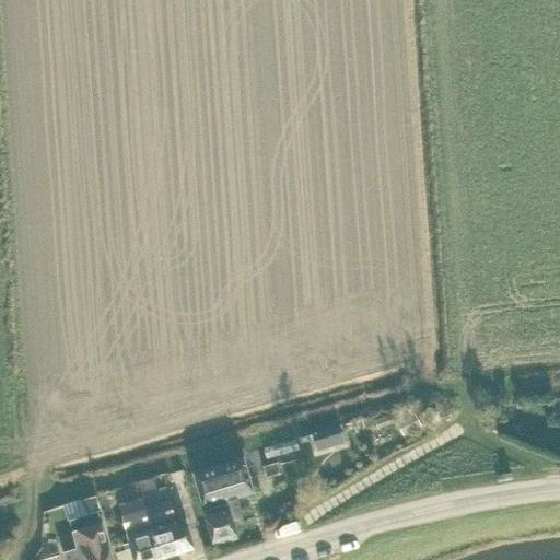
[(317,455),(346,446),(339,427),(311,434),(317,455)]
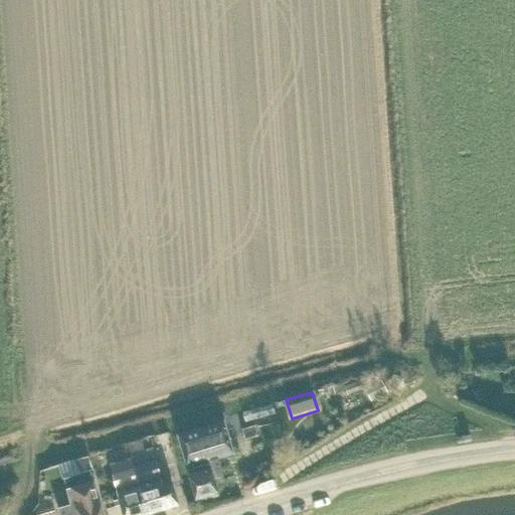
[(233,458),(224,424),(223,422),(176,437),(186,472),(195,502),(217,495),(213,483),(222,480),(217,463),(233,458)]
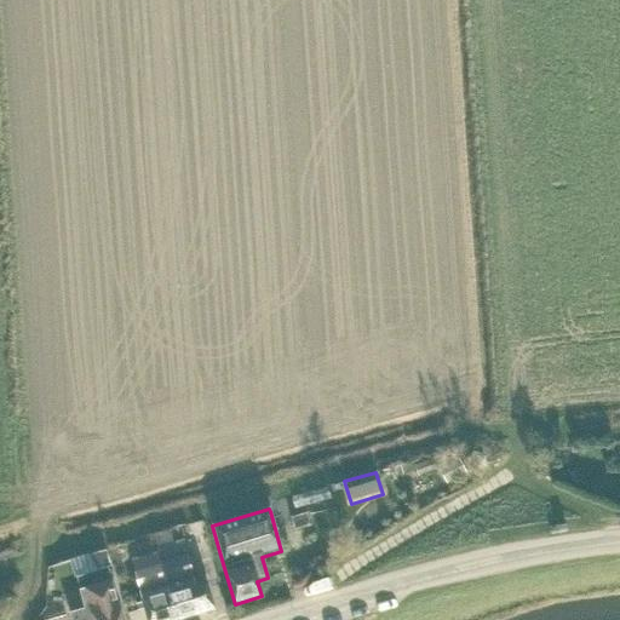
[(195,586),(189,566),(182,541),(155,549),(156,554),(160,566),(176,619),(181,619),(204,614),(202,613),(213,609),(206,584),(195,586)]
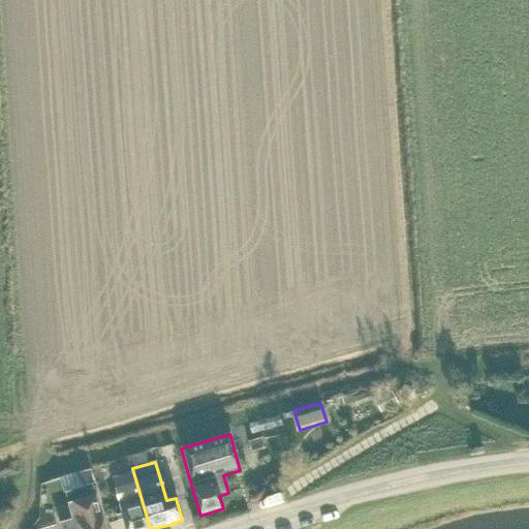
[(94,484),(90,470),(73,475),(78,489),(94,484)]
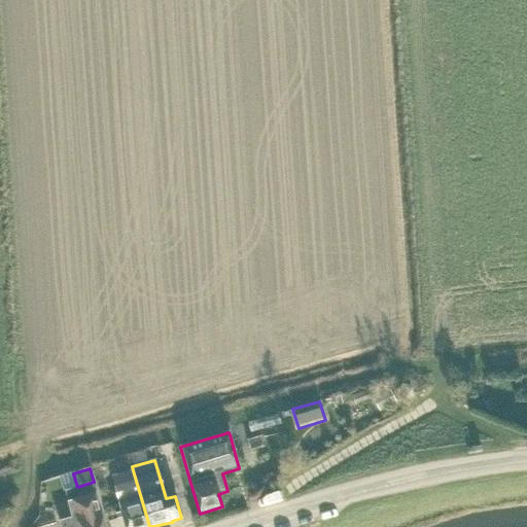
[(114,487),(136,481),(133,470),(112,478),(114,487)]
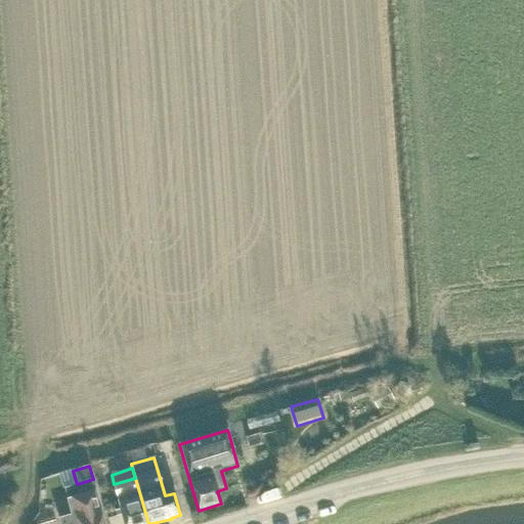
[(114,484),(113,484),(117,497),(116,497),(123,523),(148,523),(135,478),(114,484)]
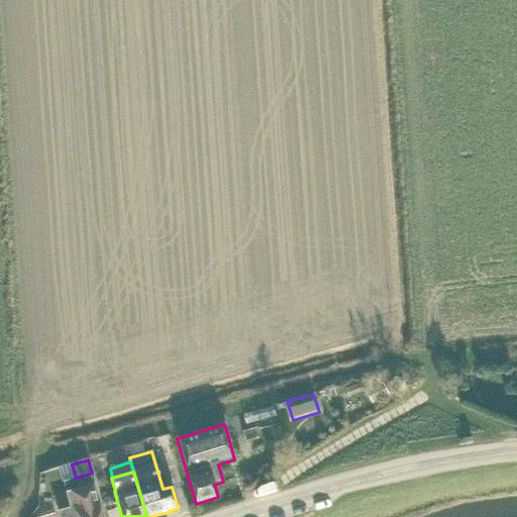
[(102,516),(90,475),(63,483),(68,502),(57,506),(60,516),(102,516)]
